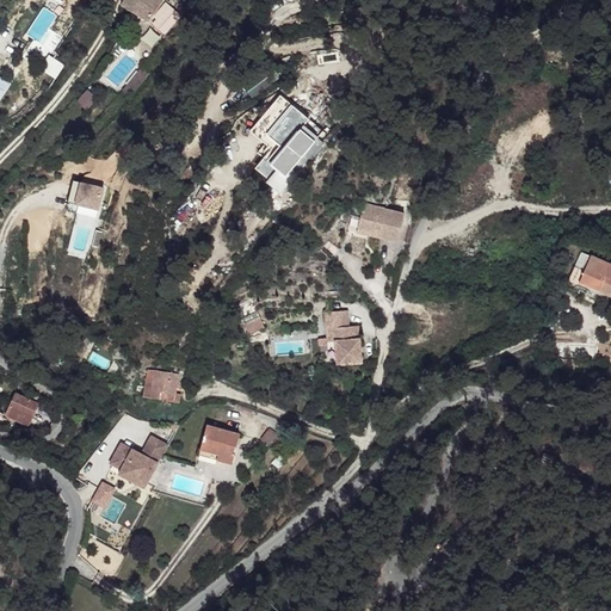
[(121,0),(118,4),(146,22),(160,0),(121,0)]
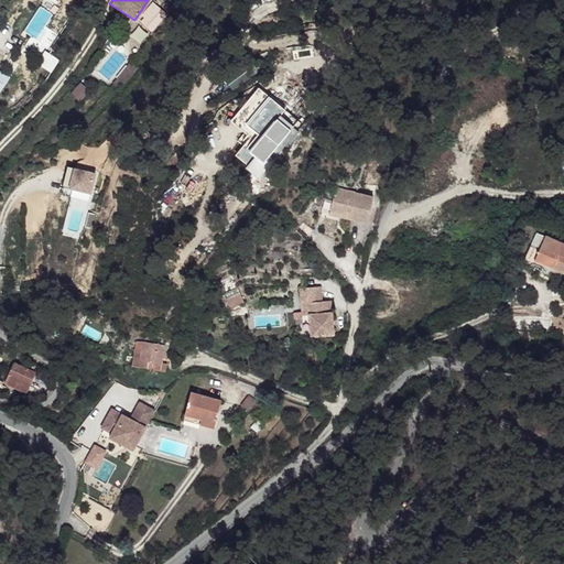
[(154,2),(138,20),(152,32),(167,14),(154,2)]
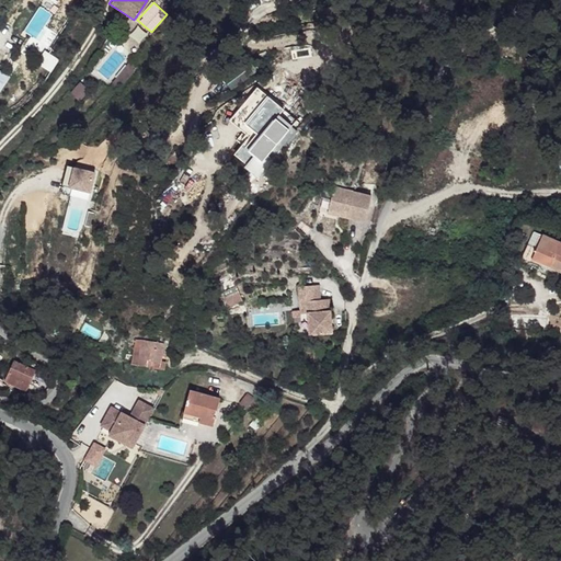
[(137,25),(128,33),(138,44),(147,35),(137,25)]
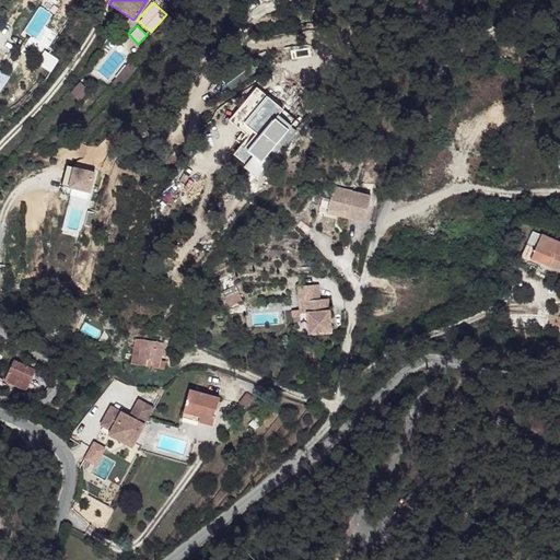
[(128,59),(116,76),(124,82),(136,65),(128,59)]
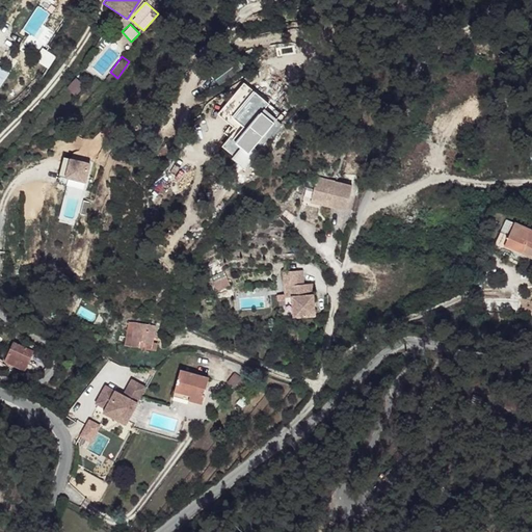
[(117,78),(110,72),(106,79),(114,83),(117,78)]
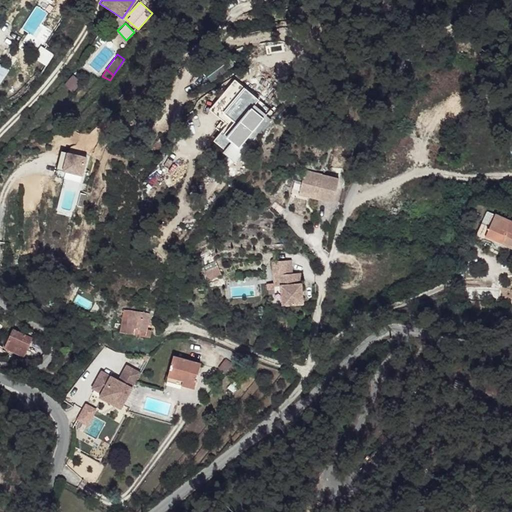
[(83,174),(88,154),(61,148),(56,168),(83,174)]
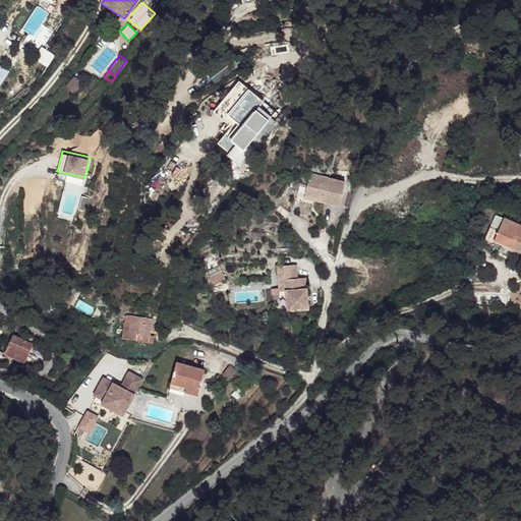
[(309,173),(303,192),(321,197),(321,201),(337,206),(343,181),(309,173)]
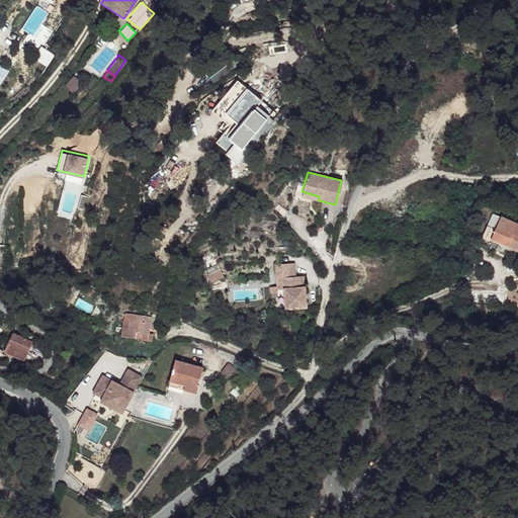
[(319,196),(301,191),(300,195),(319,200),(319,196)]
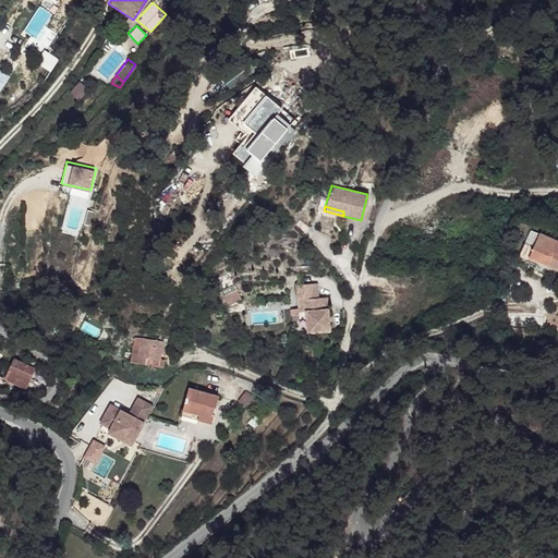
[(557,241),(540,234),(533,247),(524,243),(518,257),(536,265),(538,262),(557,269),(557,241)]
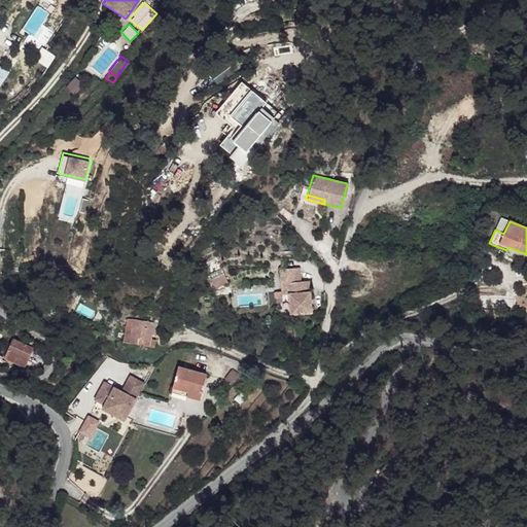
[(302,266),(282,268),(282,282),(289,281),(291,313),(312,311),(310,286),(303,286),(303,280),(302,266)]
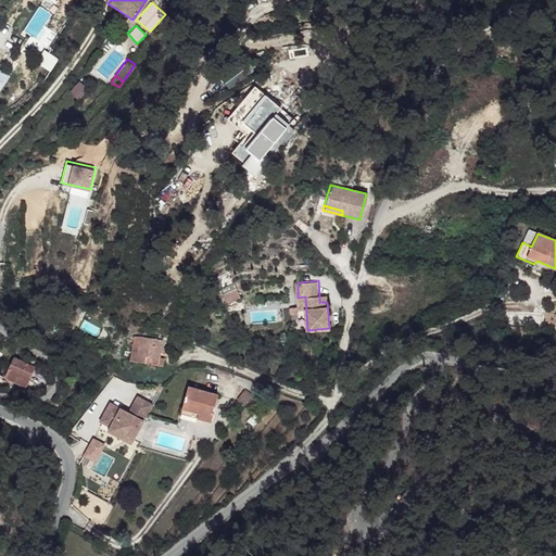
[(235,290),(229,294),(236,303),(242,299),(235,290)]
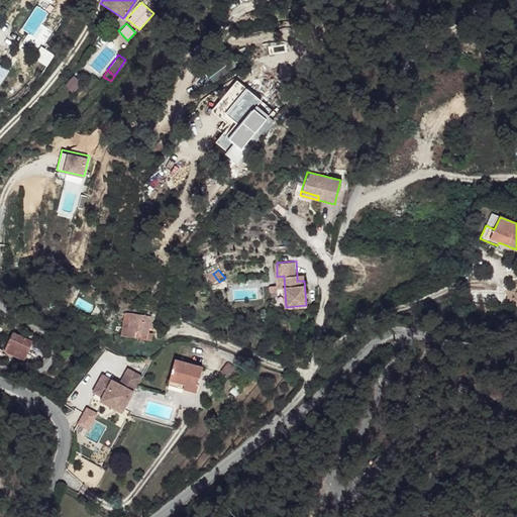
[(213,274),(209,278),(215,285),(219,282),(213,274)]
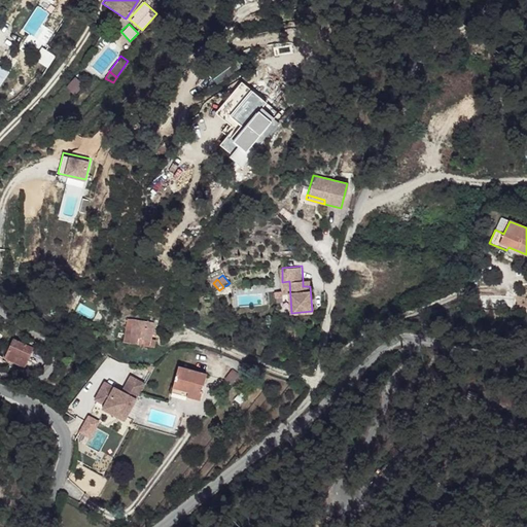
[(289,281),(282,282),(284,313),(291,313),(289,281)]
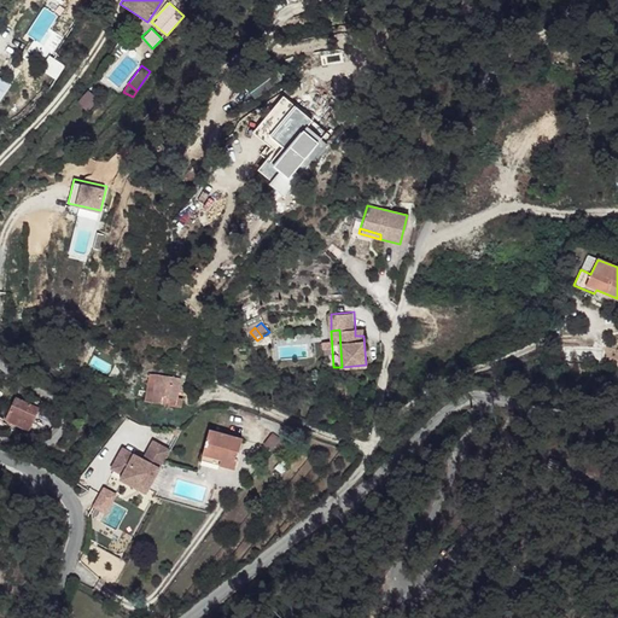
[(178,375),(156,373),(156,378),(155,394),(169,395),(176,396),(178,375)]
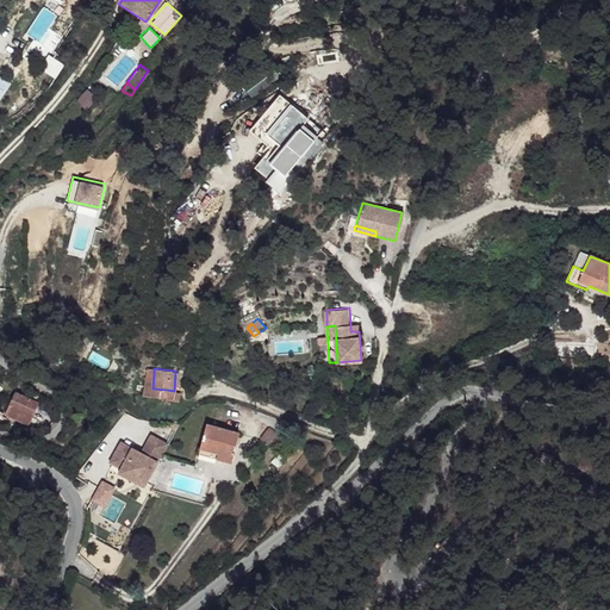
[(153,388),(144,388),(142,399),(151,399),(153,396),(153,388)]
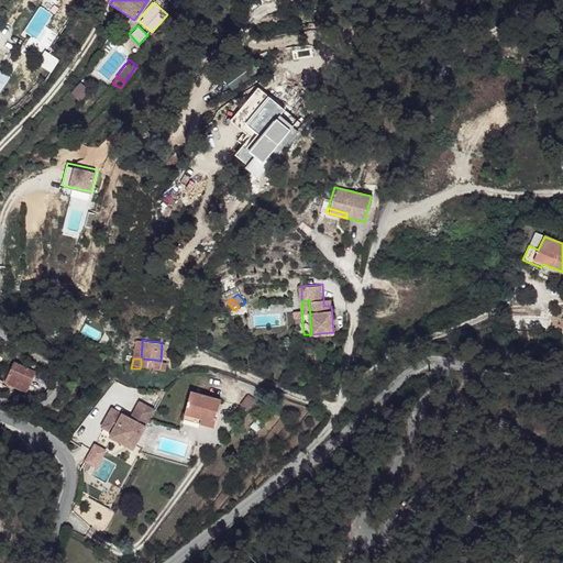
[(36,370),(17,360),(11,372),(31,383),(36,370)]
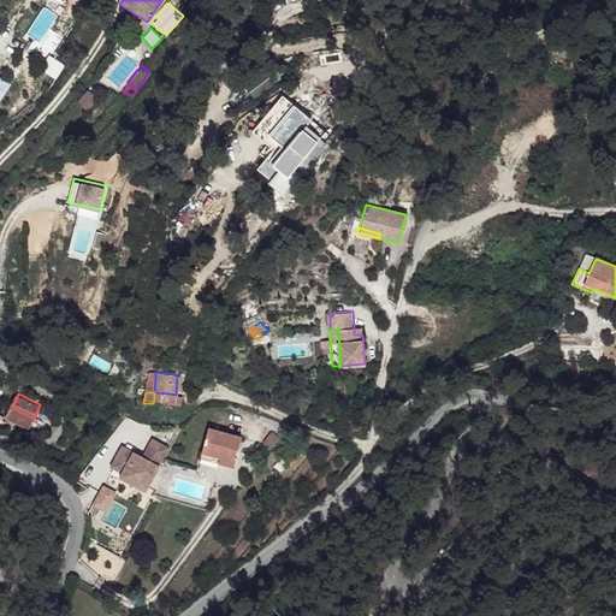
[(154,400),(153,403),(176,406),(176,395),(169,394),(169,402),(154,400)]
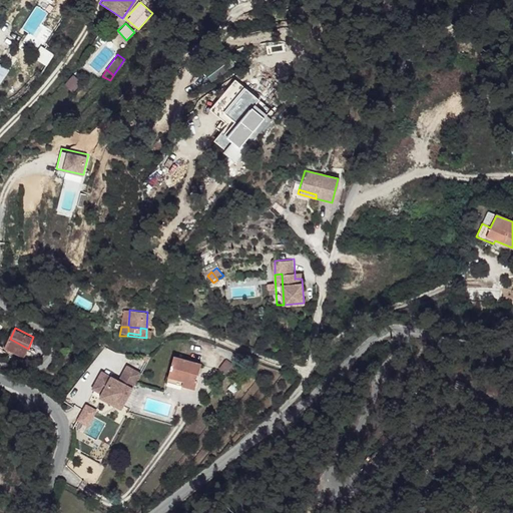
[(26,354),(28,349),(10,339),(8,345),(26,354)]
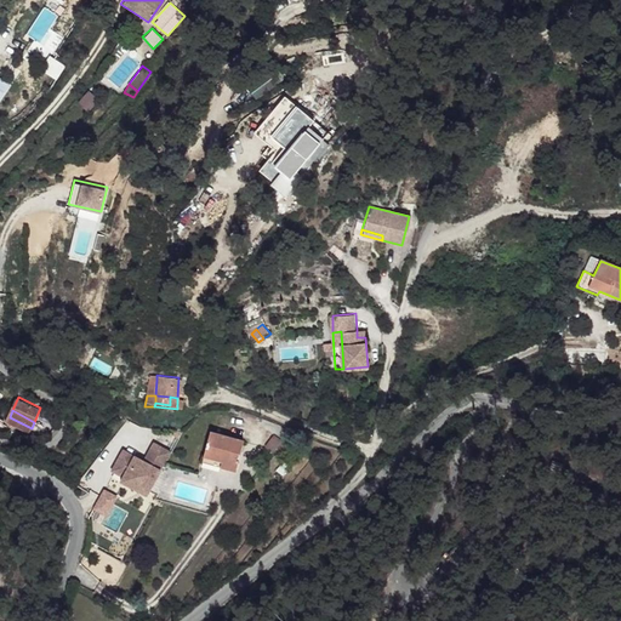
[(102,421),(86,412),(78,427),(93,436),(102,421)]
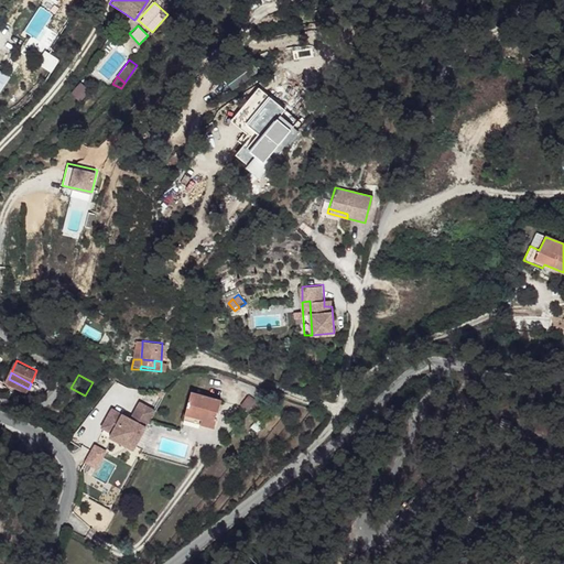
[(255,386),(246,382),(240,396),(247,399),(255,386)]
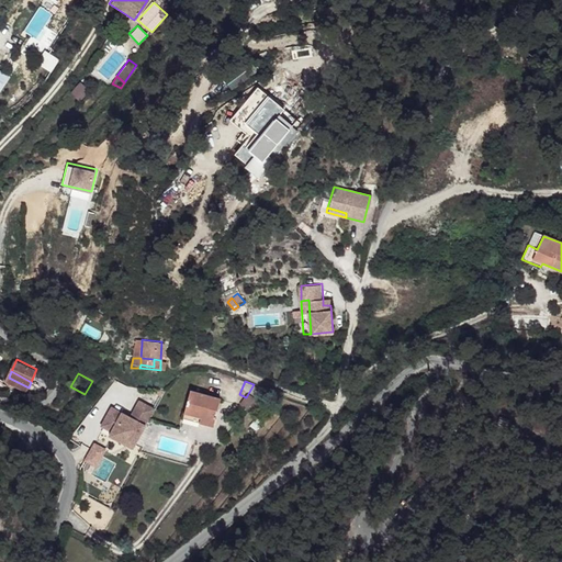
[(220,392),(188,386),(184,407),(201,411),(200,417),(215,419),(220,392)]
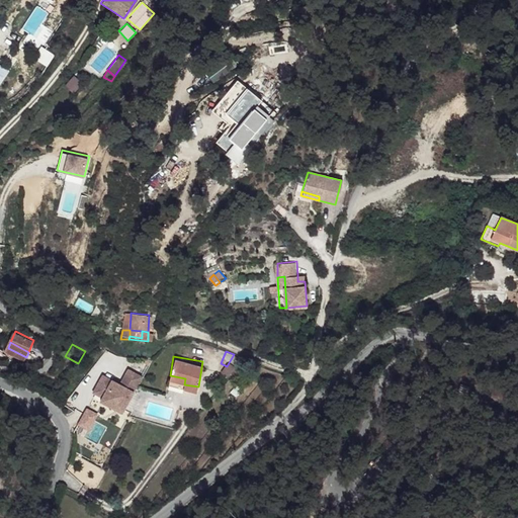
[(227,366),(221,363),(211,378),(219,381),(227,366)]
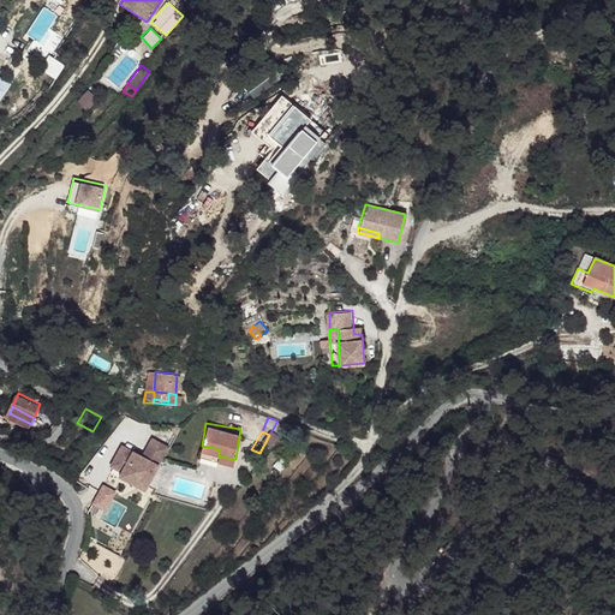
[(119,464),(114,476),(151,489),(161,493),(166,459),(163,459),(168,446),(150,441),(143,459),(121,451),(118,463),(119,464)]
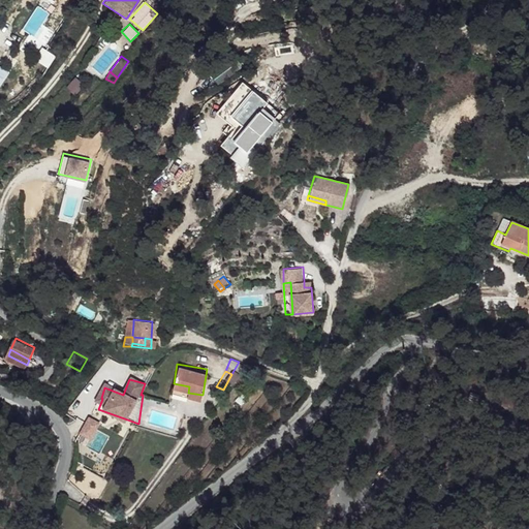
[(189,386),(174,383),(173,390),(188,393),(189,386)]
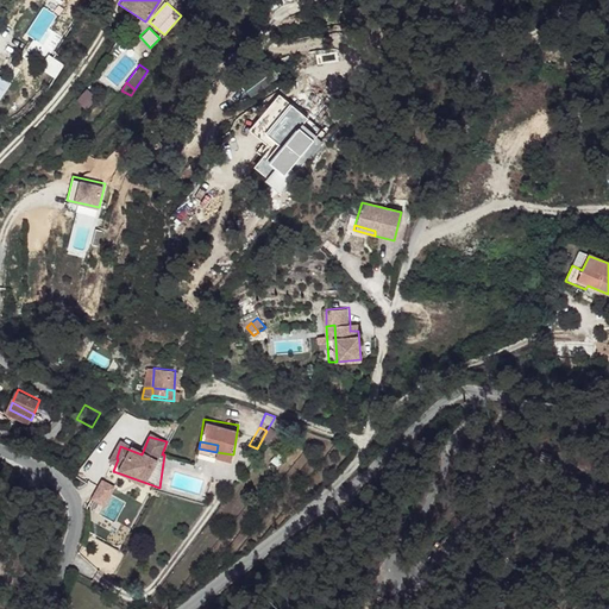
[(150,484),(113,471),(112,475),(149,488),(150,484)]
